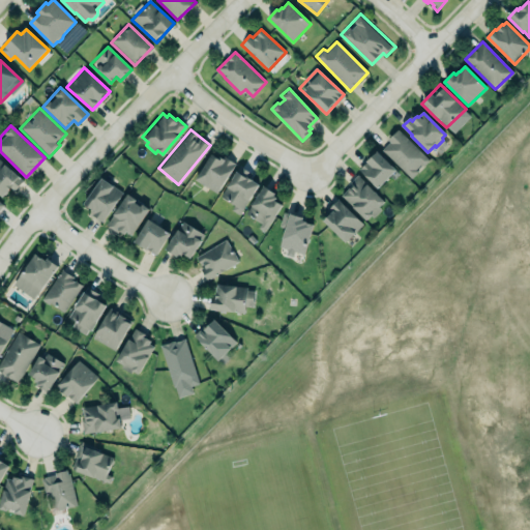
[(387,140),(399,129),(430,160),(412,180),(382,150),(390,143),(387,140)]
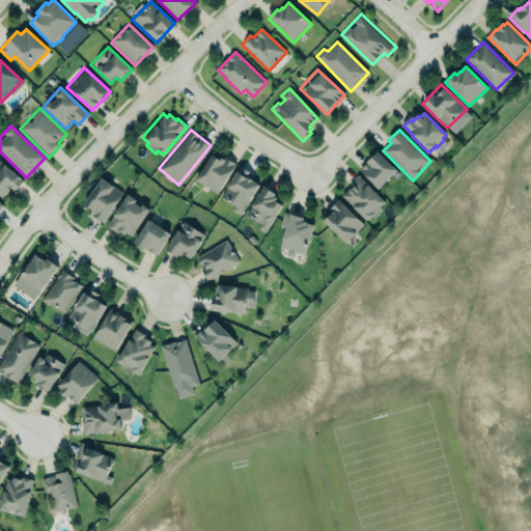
[(396,170),(376,151),(359,170),(379,189),(396,170)]
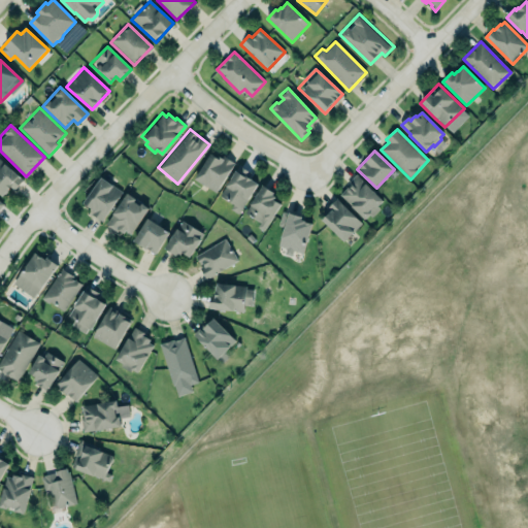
[(210,152),(194,179),(217,192),(233,163),(210,152)]
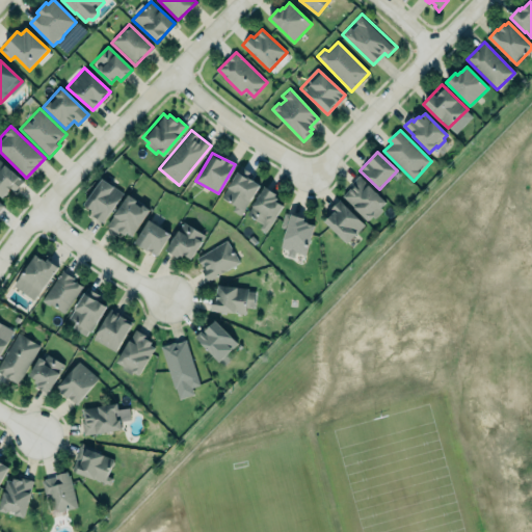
[(0,161),(19,177),(1,196),(0,195),(0,161)]
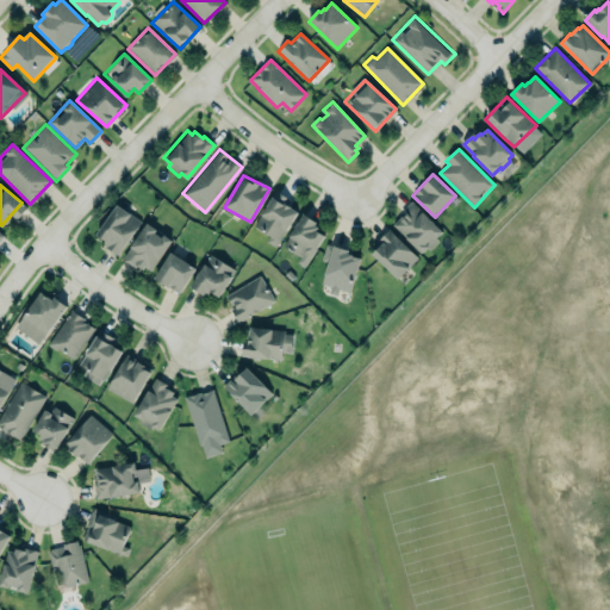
[(275,190),(290,198),(286,203),(298,210),(275,246),(267,240),(271,235),(263,230),(262,231),(253,225),(275,190)]
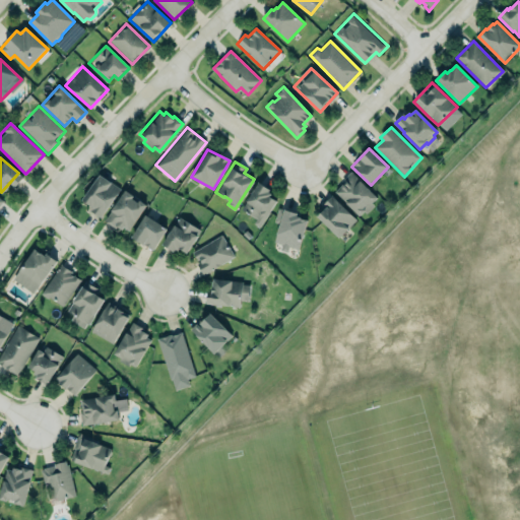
[(99,173),(81,197),(92,204),(89,208),(101,216),(121,187),(99,173)]
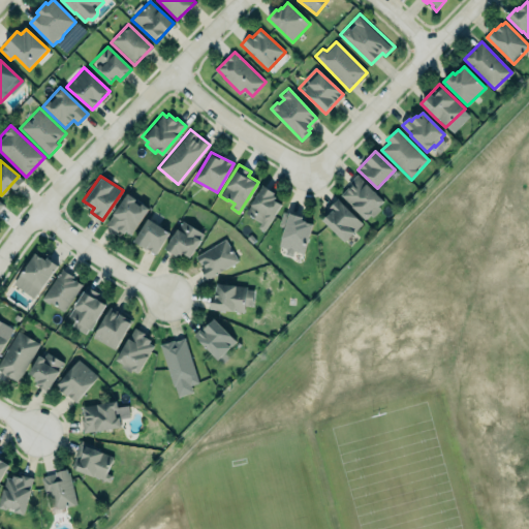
[(341,195),(349,188),(347,186),(358,177),(383,204),(379,208),(381,211),(373,219),(371,217),(366,222),(351,208),(352,207),(341,195)]
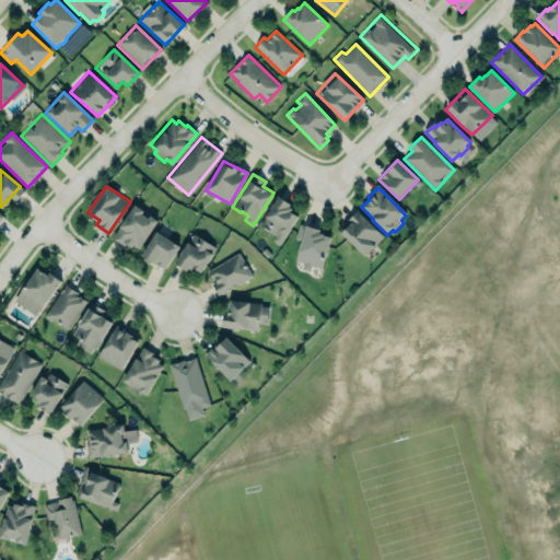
[(276,234),(260,224),(266,216),(265,214),(278,194),(291,201),(289,205),(292,207),(291,209),(298,214),(279,243),(273,238),(276,234)]
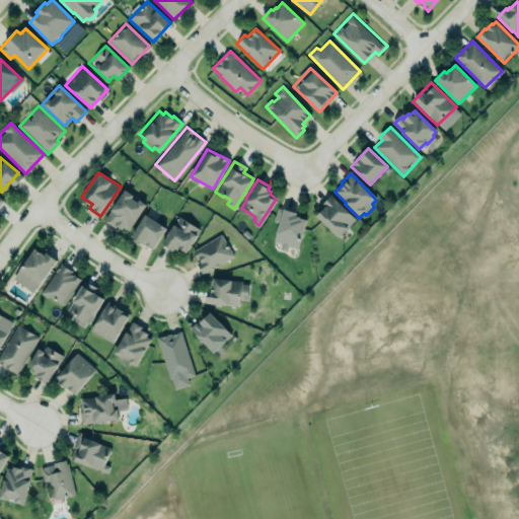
[(103,218),(110,209),(109,208),(124,188),(133,194),(131,196),(137,200),(138,198),(145,203),(128,227),(123,224),(121,226),(116,223),(114,226),(103,218)]
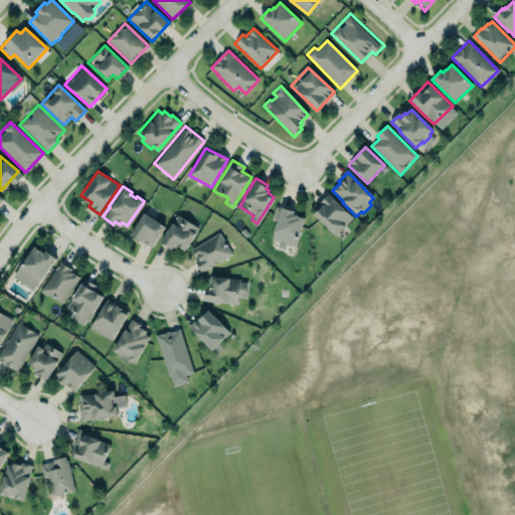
[(324,206),(320,202),(329,193),(354,218),(337,235),(335,234),(333,235),(314,215),(324,206)]
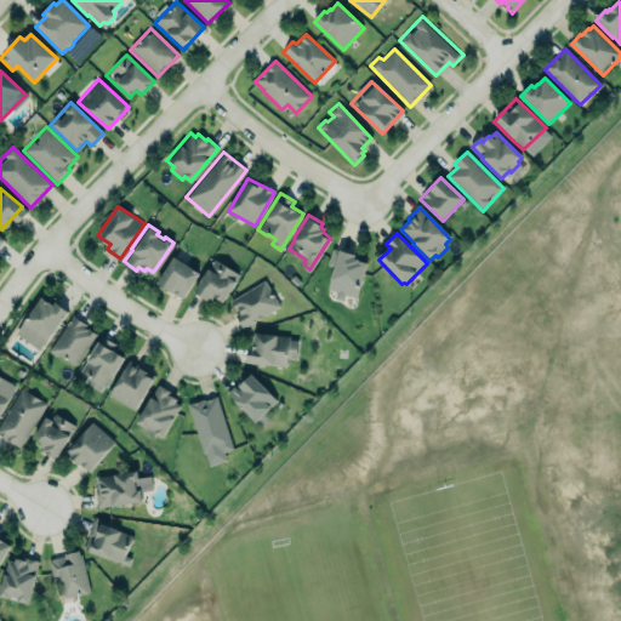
[(343,301),(345,294),(355,296),(366,260),(358,258),(358,256),(354,255),(354,251),(339,248),(339,249),(332,246),(328,263),(334,265),(328,288),(336,291),(334,297),(343,301)]
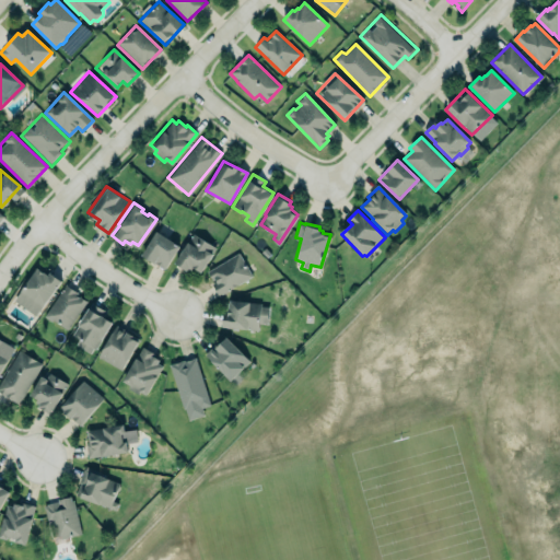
[(155,229),(179,243),(163,268),(161,267),(161,266),(155,261),(155,263),(152,260),(152,259),(140,252),(155,229)]
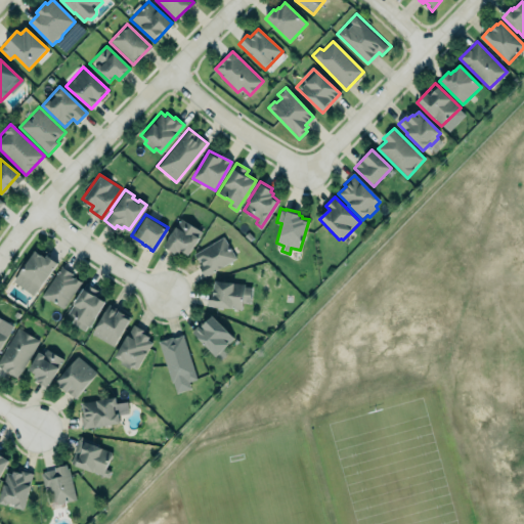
[(189,256),(202,230),(178,219),(164,248),(177,254),(179,251),(189,256)]
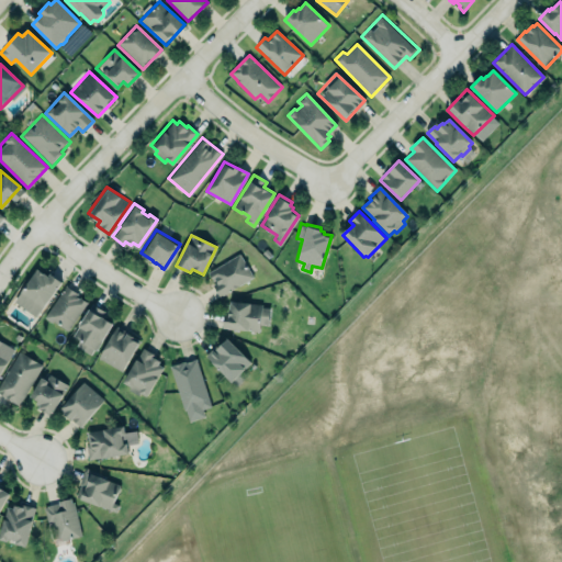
[(203,271),(234,254),(247,277),(216,294),(211,283),(213,281),(203,271)]
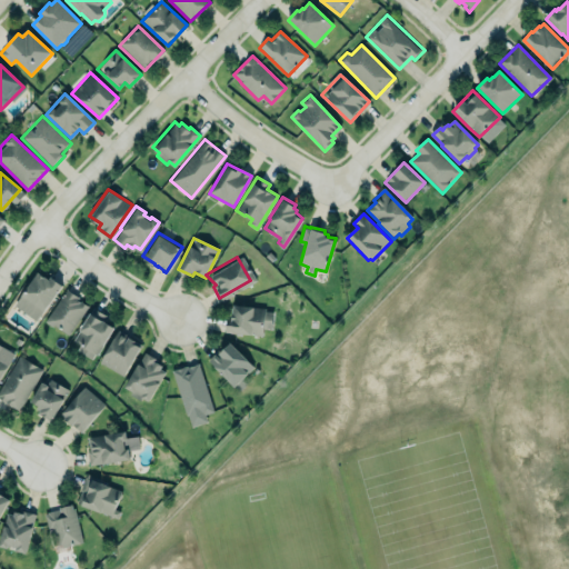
[(50,275),(61,283),(36,320),(13,305),(37,270),(43,275),(45,275),(48,277),(50,275)]
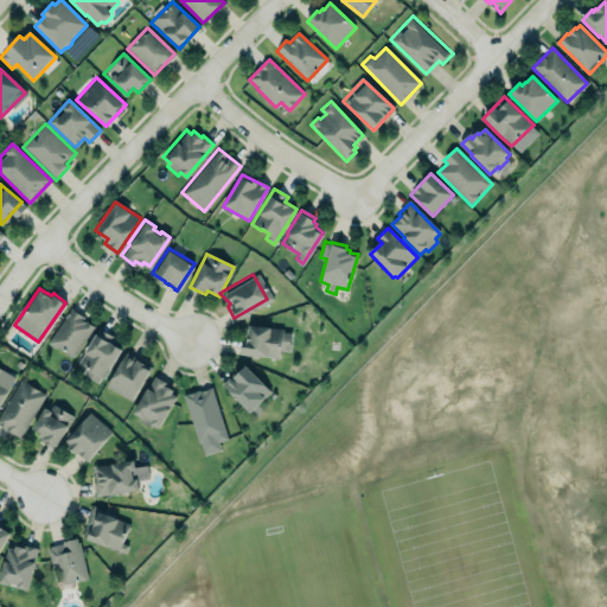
[(94,326),(70,310),(48,342),(72,359),(94,326)]
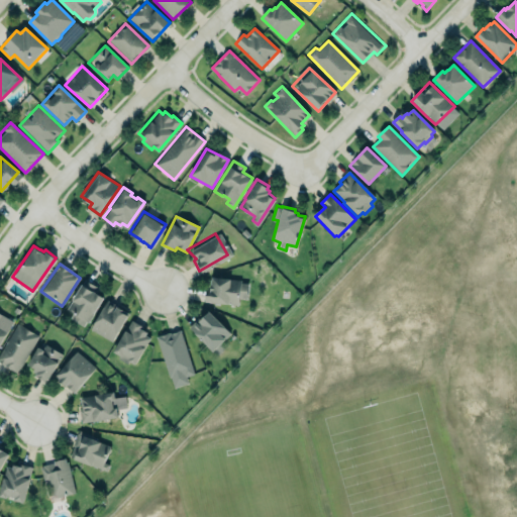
[(207,276),(228,275),(228,279),(237,278),(238,282),(243,284),(243,294),(233,298),(233,303),(207,300),(208,291),(207,276)]
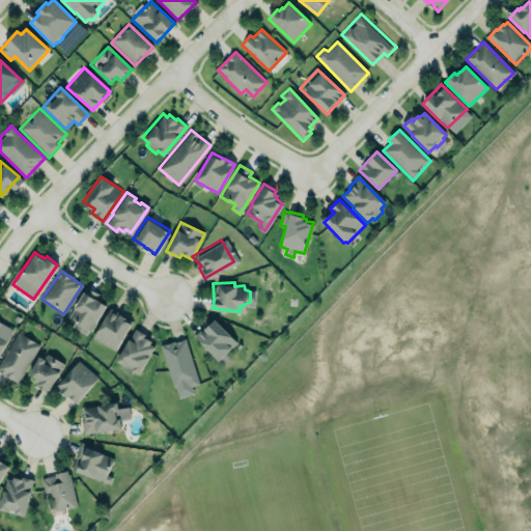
[(86,285),(99,292),(94,298),(105,304),(89,330),(87,329),(85,334),(72,326),(75,320),(68,316),(86,285)]
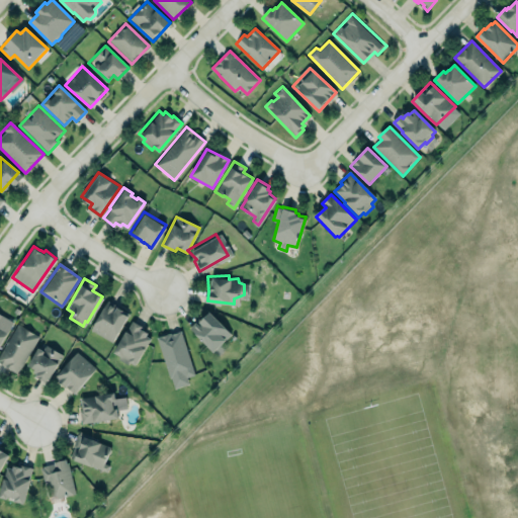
[(90,331),(112,342),(128,313),(106,300),(90,331)]
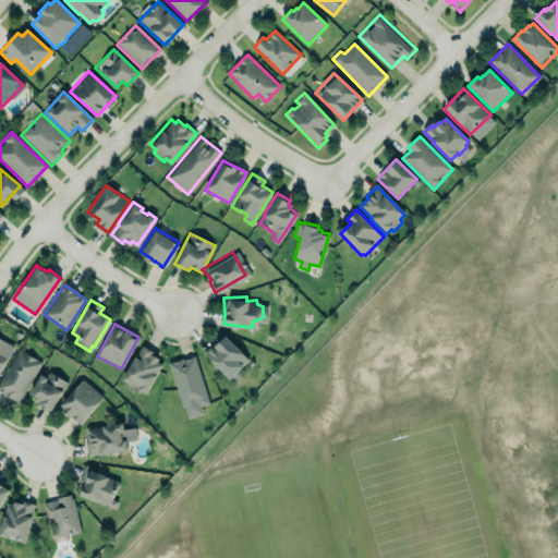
[(204,351),(235,383),(243,375),(238,370),(249,359),(225,335),(216,343),(214,341),(204,351)]
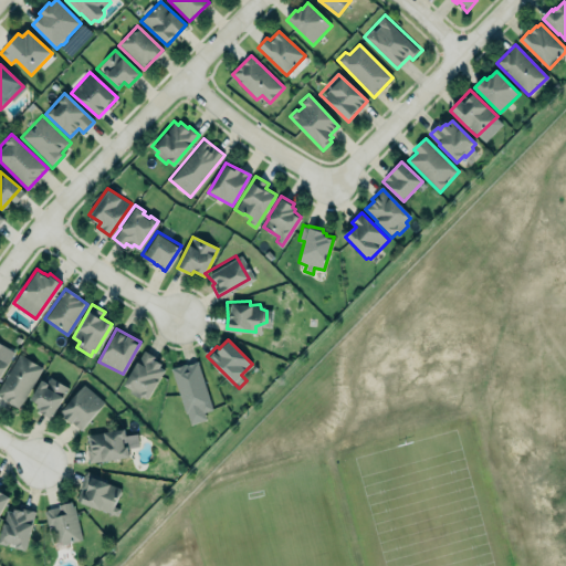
[(0,374),(13,350),(1,343),(1,344),(0,343),(0,374)]
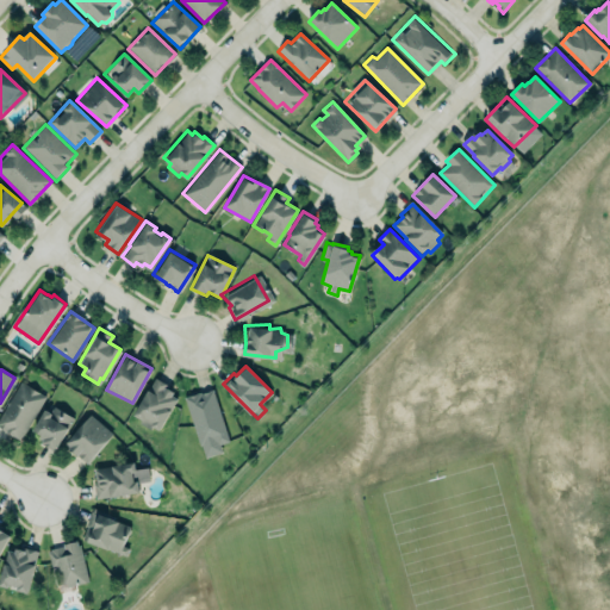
[(132,414),(154,374),(167,381),(165,385),(173,390),(170,393),(178,398),(159,430),(153,427),(150,430),(139,423),(142,418),(132,414)]
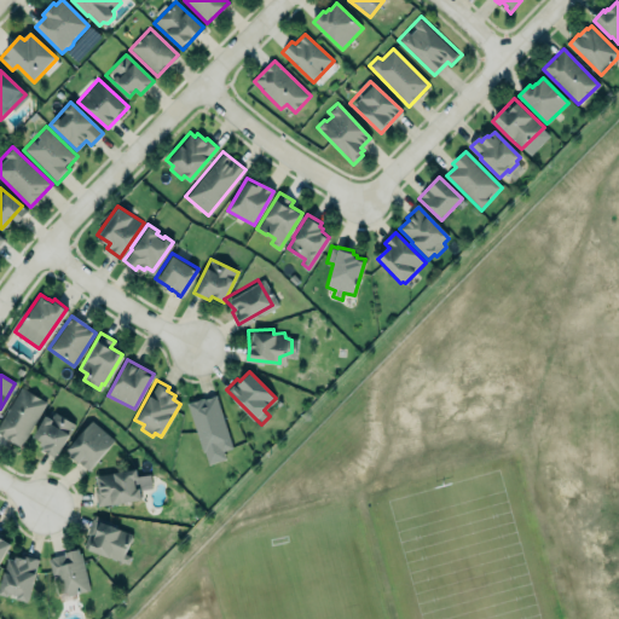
[(0,421),(21,386),(46,401),(21,445),(0,432),(0,421)]
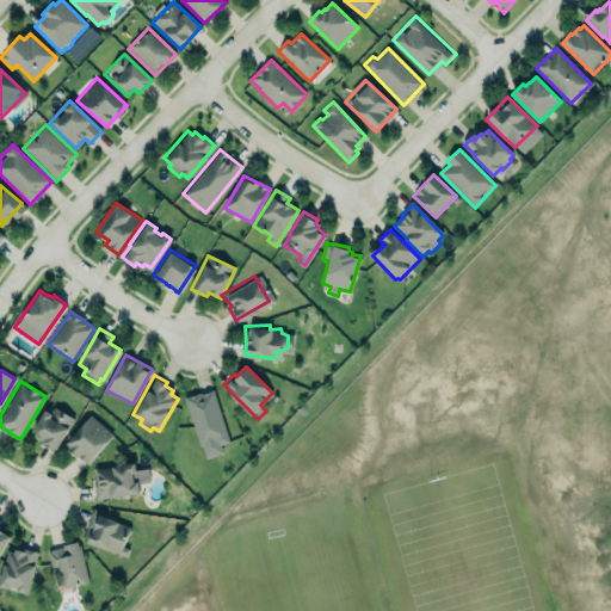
[(183,399),(191,396),(199,393),(201,395),(213,390),(229,442),(220,445),(222,451),(204,457),(201,446),(199,446),(183,399)]
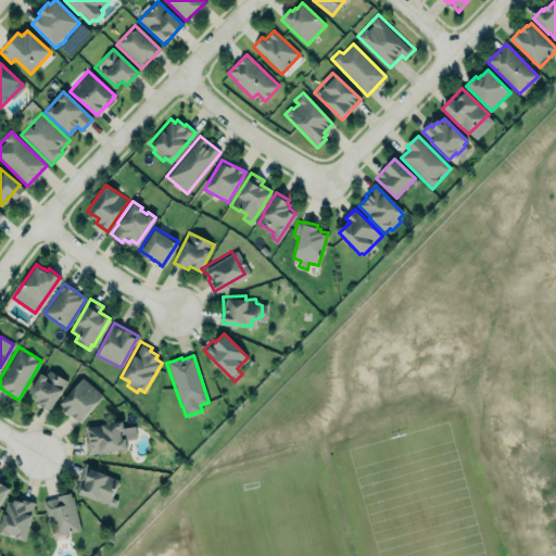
[(40,371),(29,390),(37,394),(36,397),(39,400),(38,402),(50,409),(67,380),(49,370),(47,375),(40,371)]
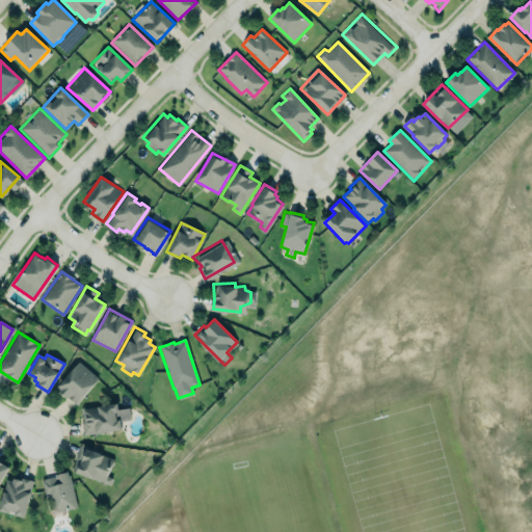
[(74,361),(52,383),(62,394),(64,398),(72,402),(92,379),(74,361)]
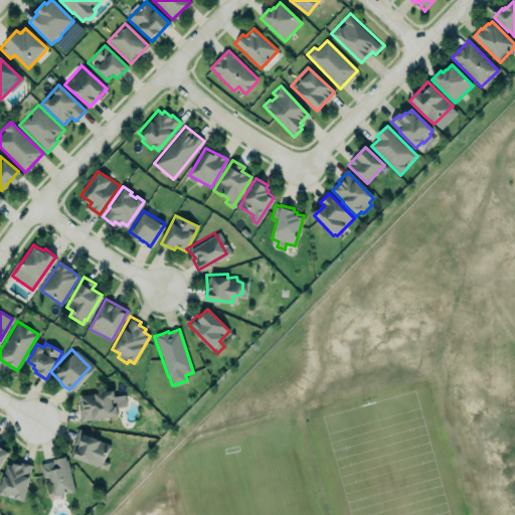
[(76,395),(109,390),(110,397),(120,396),(122,406),(115,407),(113,415),(91,417),(90,419),(75,422),(72,405),(77,404),(76,395)]
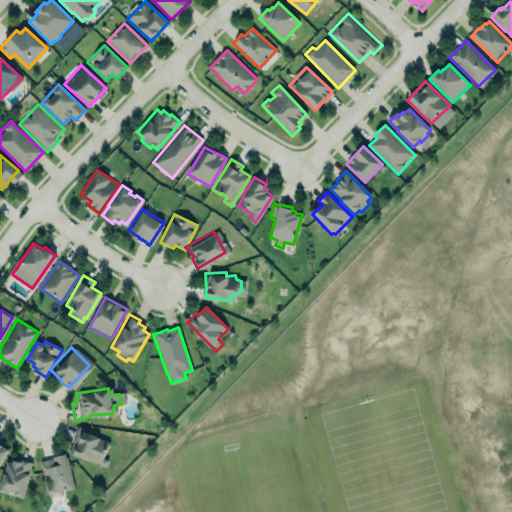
[(79,425),(92,431),(91,433),(100,436),(99,437),(109,441),(109,442),(110,444),(108,447),(106,449),(103,457),(109,459),(106,466),(69,451),(73,441),(72,440),(74,435),(77,428),(78,428),(79,425)]
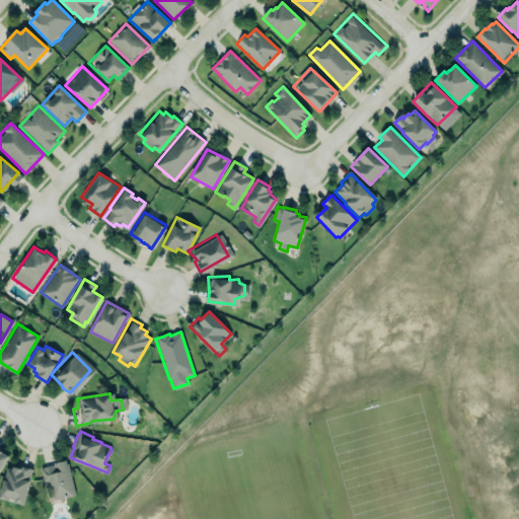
[(0,467),(8,454),(0,449),(0,467)]
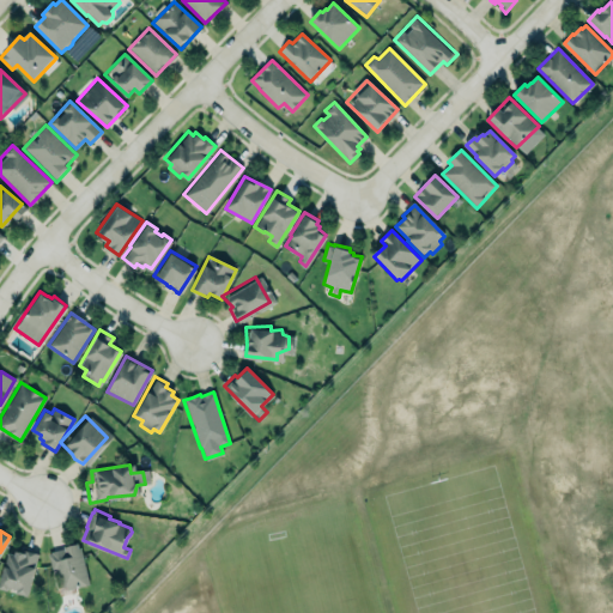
[(64,545),(77,541),(78,546),(80,546),(89,583),(68,588),(67,584),(59,587),(55,569),(52,570),(48,553),(52,552),(50,551),(64,547),(64,545)]
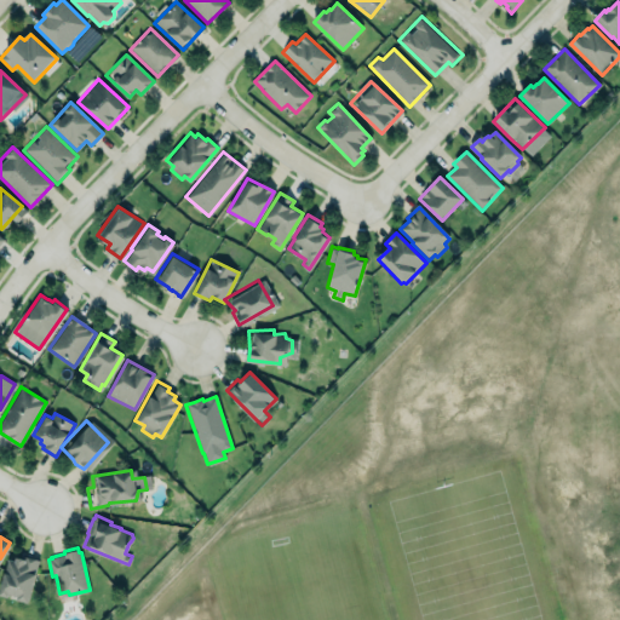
[(38,562),(7,555),(0,586),(0,595),(28,603),(38,562)]
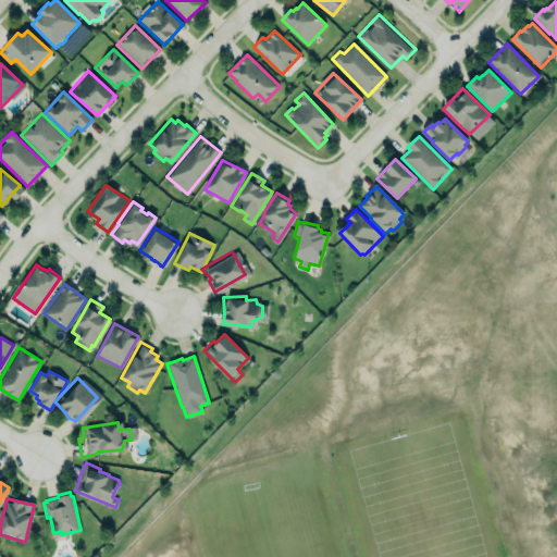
All buildings are outlined.
